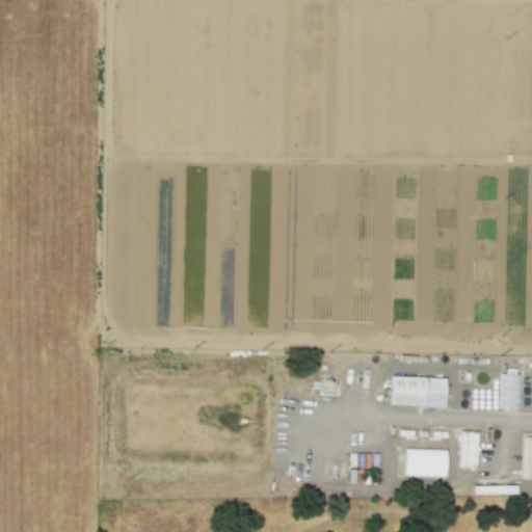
[(520,374),(499,373),(498,407),(519,408),(520,374)]
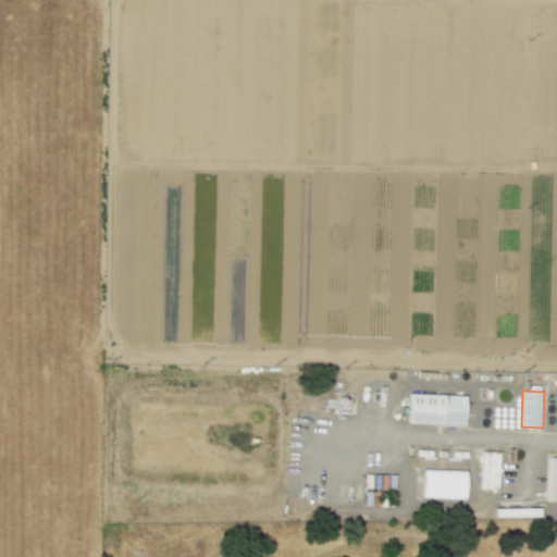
[(411,396),(467,398),(466,428),(410,425),(411,396)]
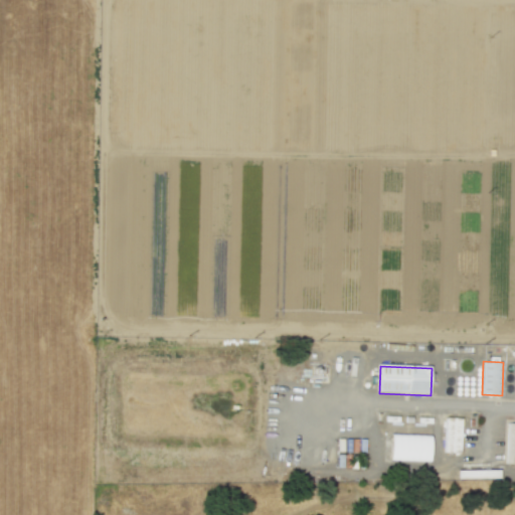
[(460,452),(461,417),(445,416),(444,452),(460,452)]
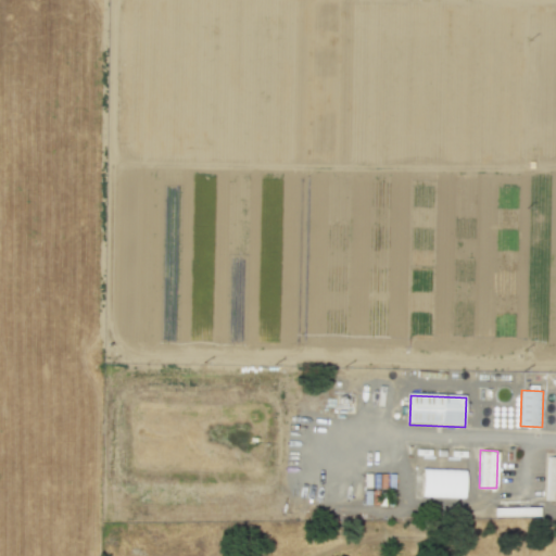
[(555,500),(555,456),(546,456),(546,501),(555,500)]
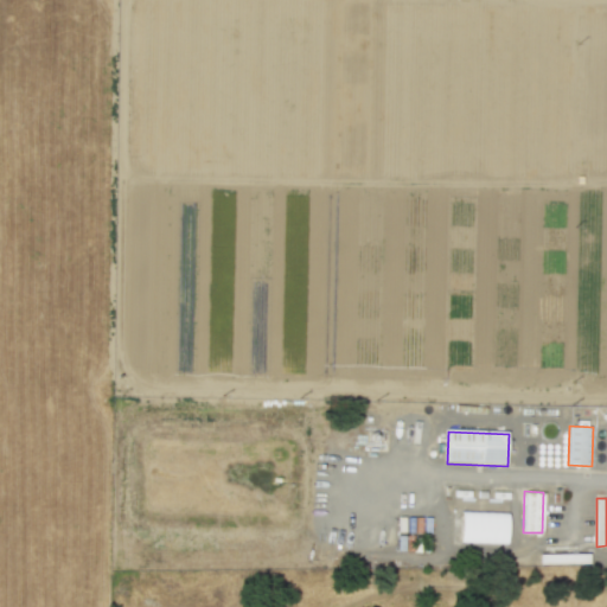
[(465,513),(510,515),(509,547),(465,545),(465,513)]
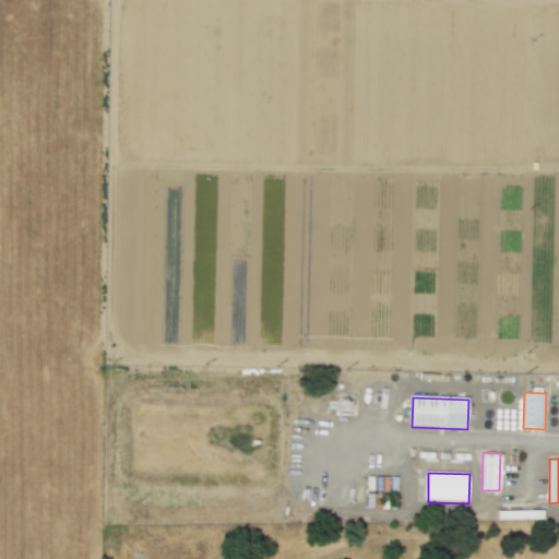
[(531,510),(496,510),(496,519),(531,519),(531,510)]
